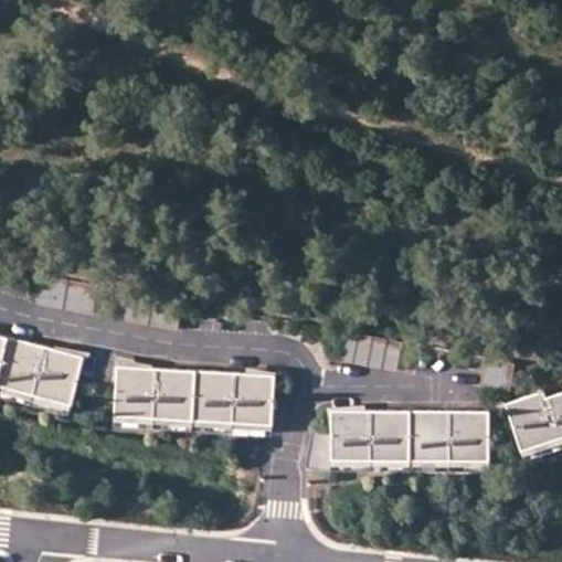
[(343,335),(339,364),(353,367),(359,338),(343,335)]
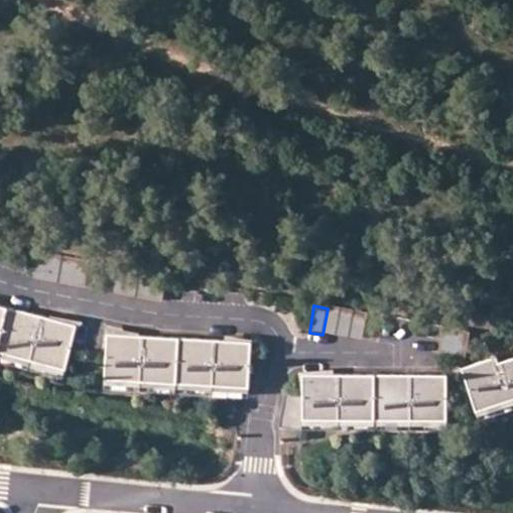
[(7,307),(0,336),(0,362),(29,370),(42,315),(7,307)]
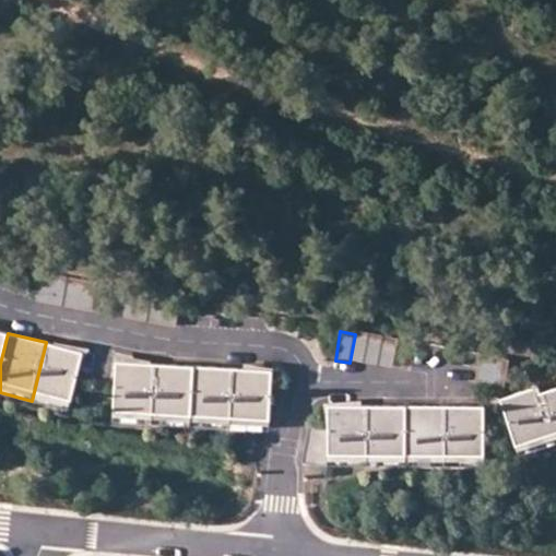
[(369,336),(355,334),(350,363),(364,366),(369,336)]
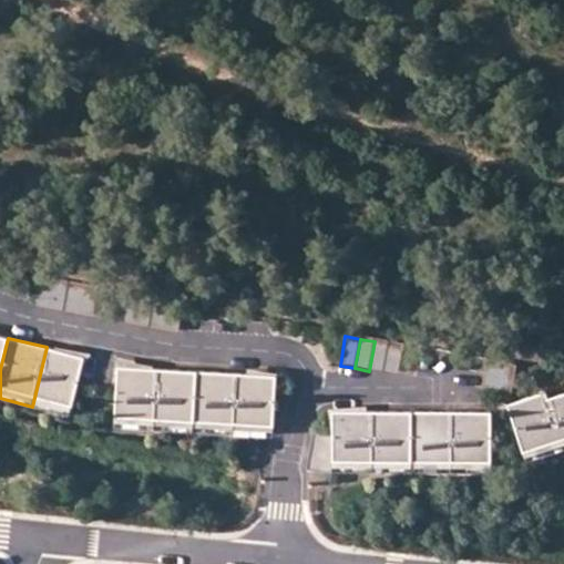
[(389,344),(375,341),(369,371),(385,373),(389,344)]
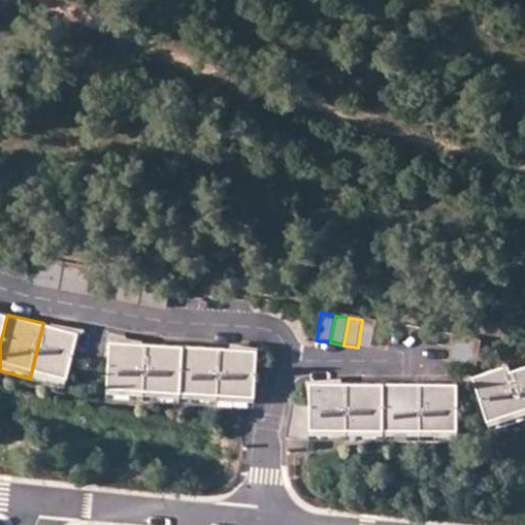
[(376,323),(362,320),(358,348),(371,350),(376,323)]
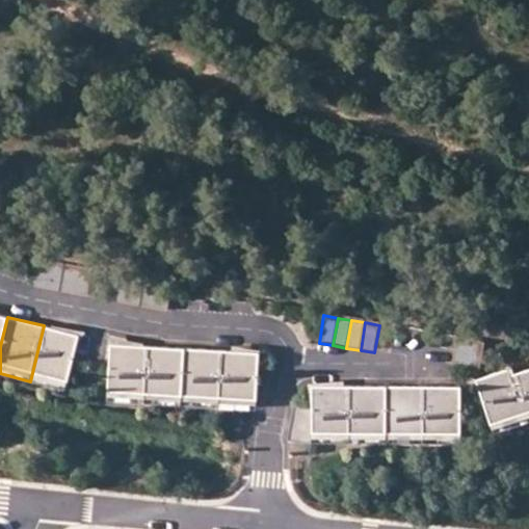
[(44,325),(30,381),(65,390),(79,335),(44,325)]
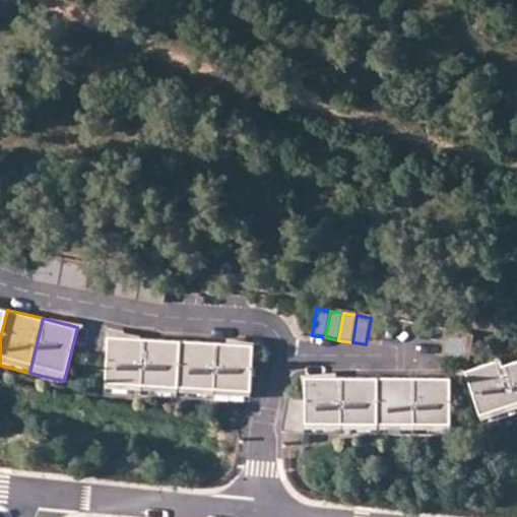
[(449,332),(446,345),(474,350),(476,337),(449,332)]
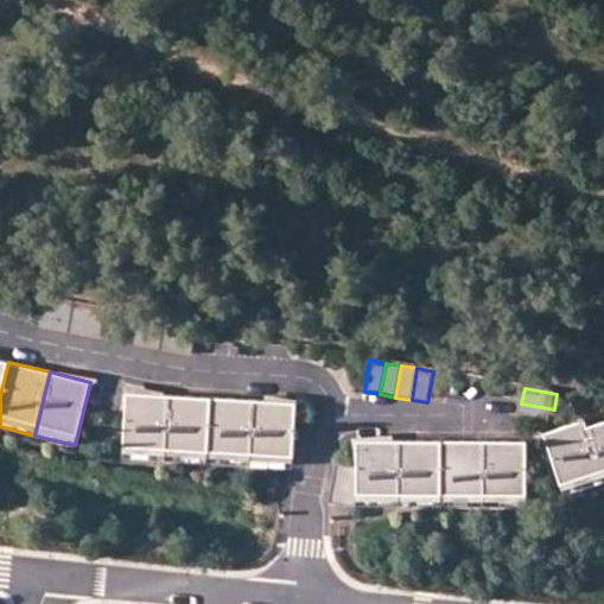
[(126,393),(122,457),(166,459),(169,394),(126,393)]
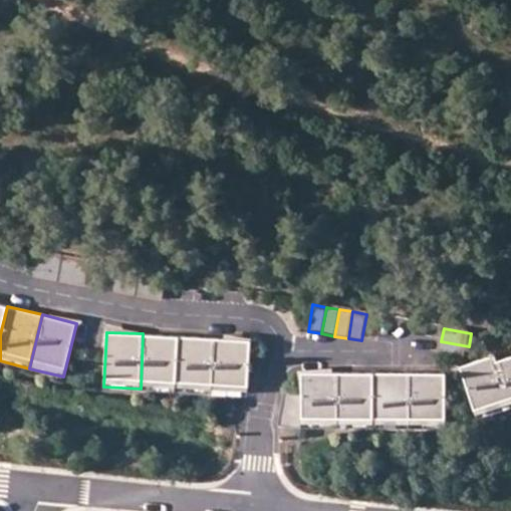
[(143,333),(141,389),(176,391),(179,335),(143,333)]
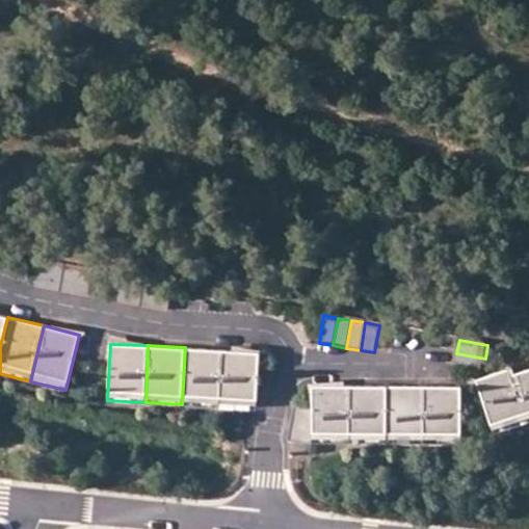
[(185,347),(182,404),(219,405),(222,349),(185,347)]
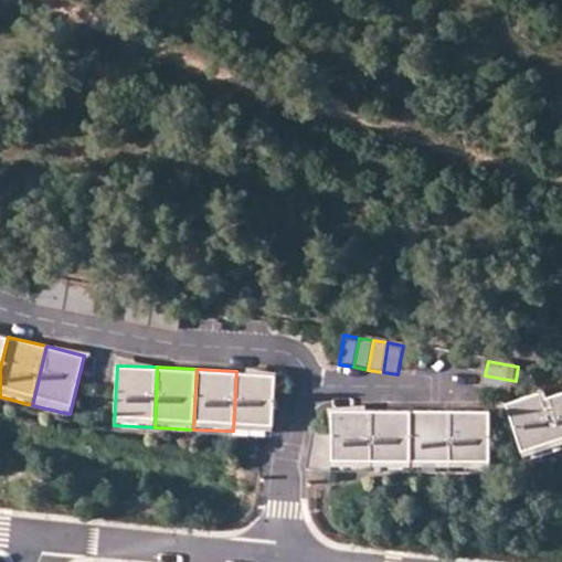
[(236,371),(233,431),(272,433),(275,372),(236,371)]
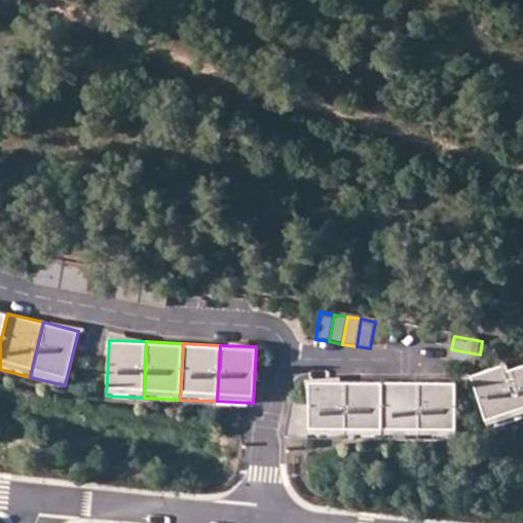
[(449,364),(477,369),(480,355),(451,349),(449,364)]
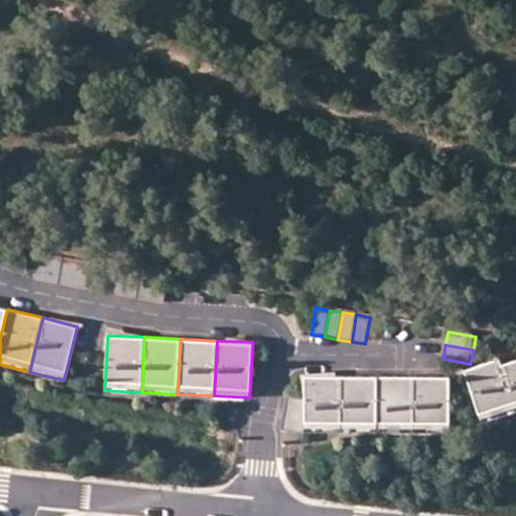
[(464,370),(482,423),(515,413),(515,406),(502,364),(500,359),(464,370)]
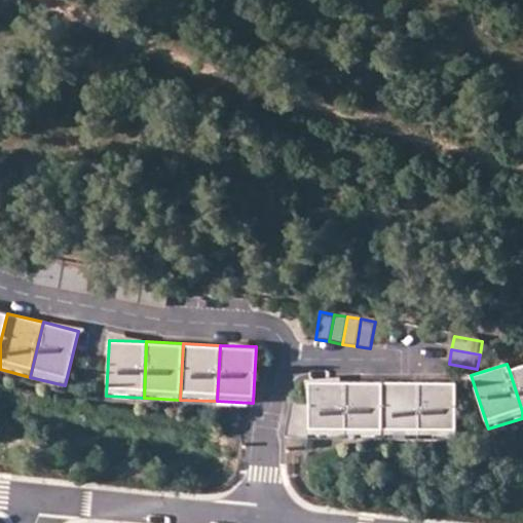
[(522,364),(509,369),(522,411),(522,364)]
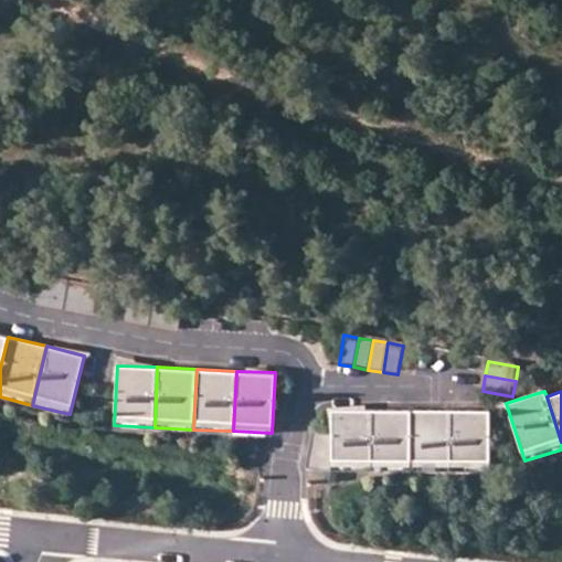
[(411,411),(370,412),(370,472),(410,472),(411,411)]
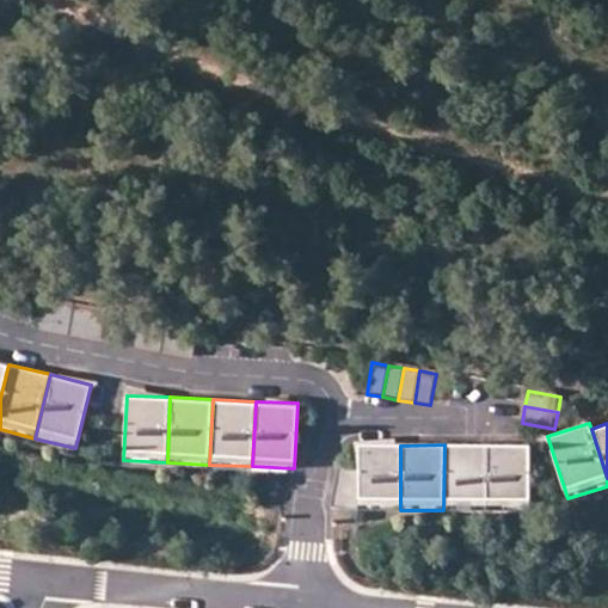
[(487,446),(444,444),(443,510),(487,510),(487,446)]
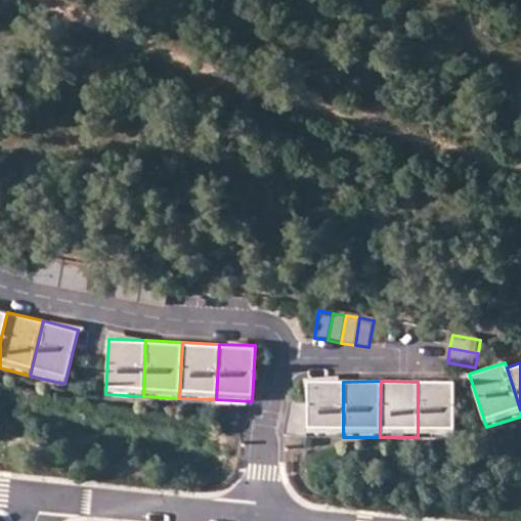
[(418,382),(418,437),(453,437),(453,381),(418,382)]
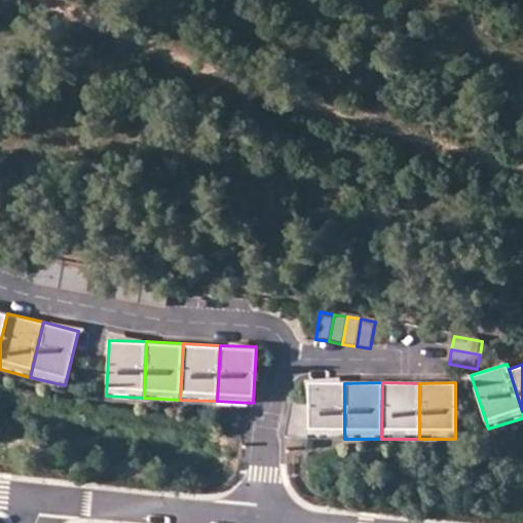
[(344,383),(308,383),(308,404),(309,439),(344,439),(344,383)]
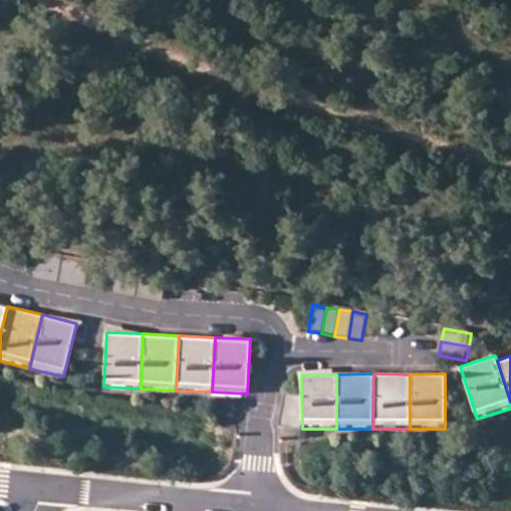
[(301,395),(284,395),(278,427),(302,429),(301,395)]
